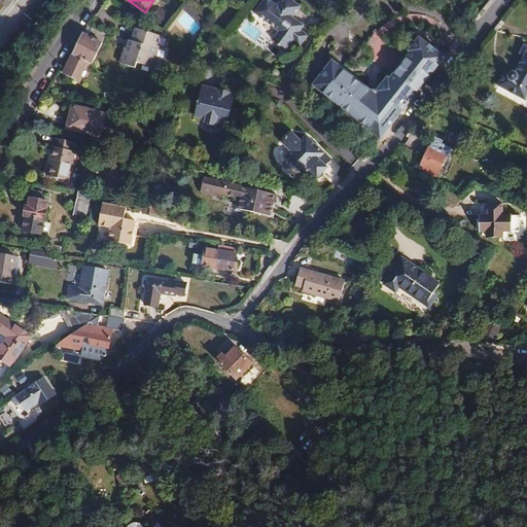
[(273,40),(286,49),(292,41),(295,44),(300,46),(308,36),(301,30),(304,26),(292,18),(301,7),(291,0),(281,0),(274,9),(273,8),(264,21),(279,31),(273,40)]
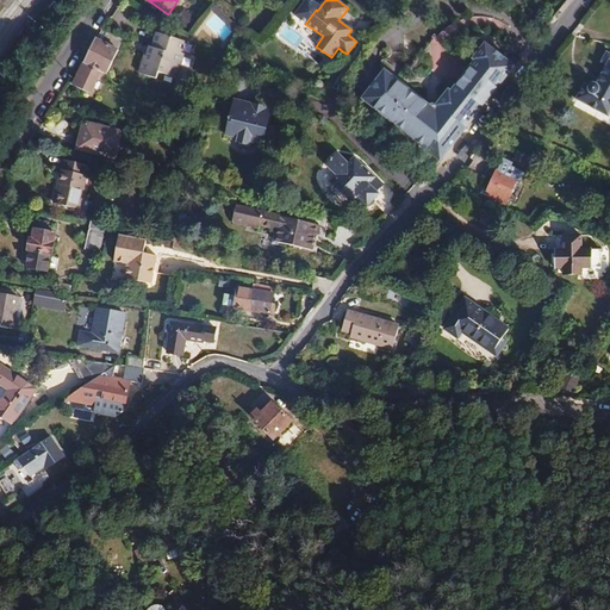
[(91,93),(100,72),(107,75),(119,49),(120,50),(125,39),(106,32),(101,42),(97,39),(82,67),(74,85),(91,93)]
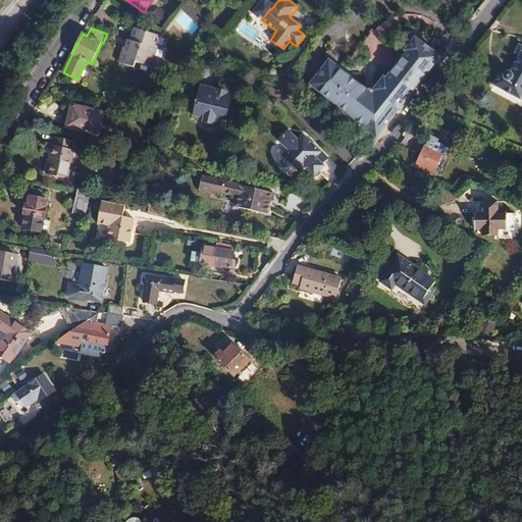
[(151,67),(157,46),(155,45),(158,36),(135,29),(132,39),(129,46),(124,47),(119,63),(132,67),(134,61),(151,67)]
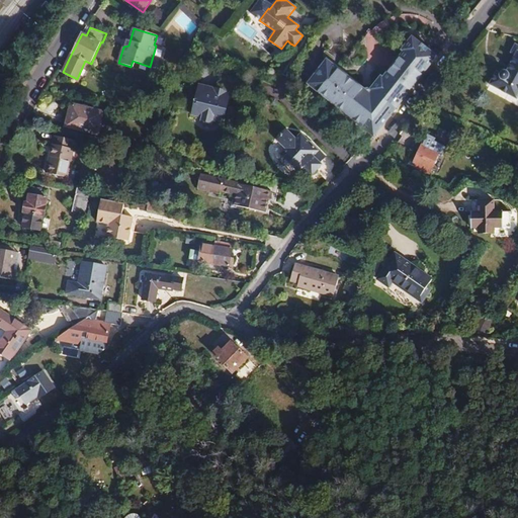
[(370,51),(379,35),(370,30),(361,45),(370,51)]
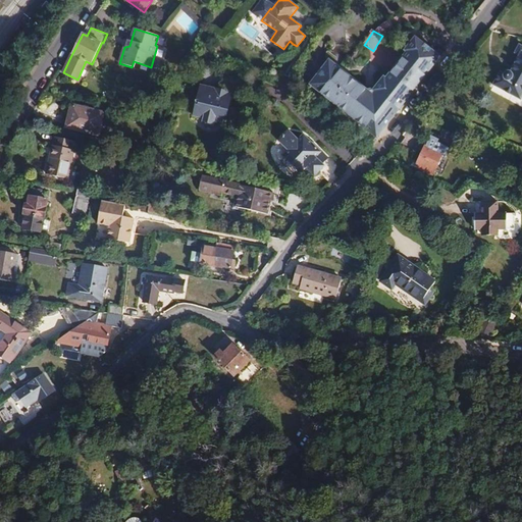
[(413,91),(439,57),(416,39),(406,51),(408,53),(386,81),(384,79),(375,91),(376,92),(373,97),(329,61),(311,85),(377,137),(413,91)]
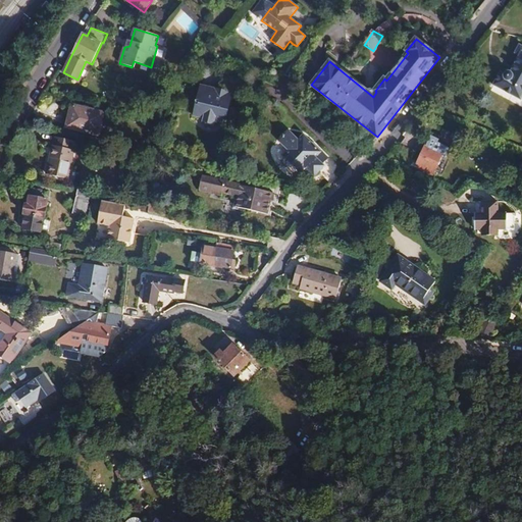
[(493,85),(513,94),(515,91),(521,94),(521,45),(518,44),(514,52),(518,54),(514,64),(515,65),(512,72),(507,70),(504,71),(503,73),(500,71),(493,85)]
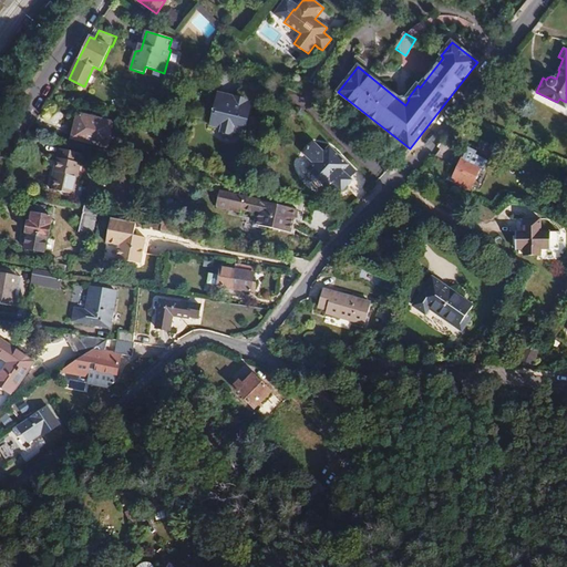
[(234,98),(218,94),(210,125),(220,127),(234,131),(244,134),(247,124),(249,114),(246,113),(248,101),(234,98)]
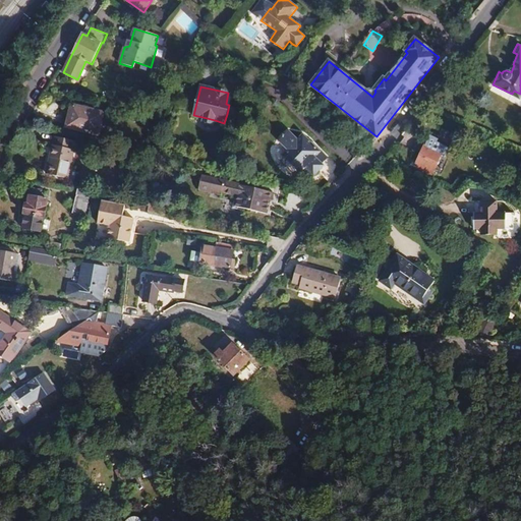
[(104,113),(71,105),(68,116),(65,127),(99,135),(104,113)]
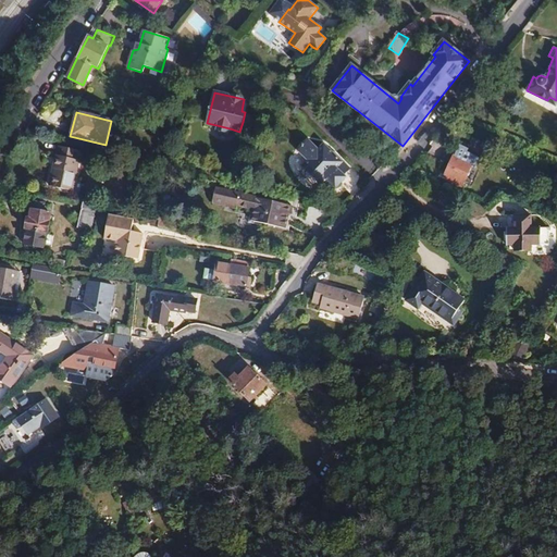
[(331,150),(323,143),(318,148),(309,140),(305,144),(304,143),(300,146),(301,147),(298,151),(307,160),(300,165),(320,184),(325,178),(335,188),(346,176),(344,174),(334,165),(339,160),(331,150)]
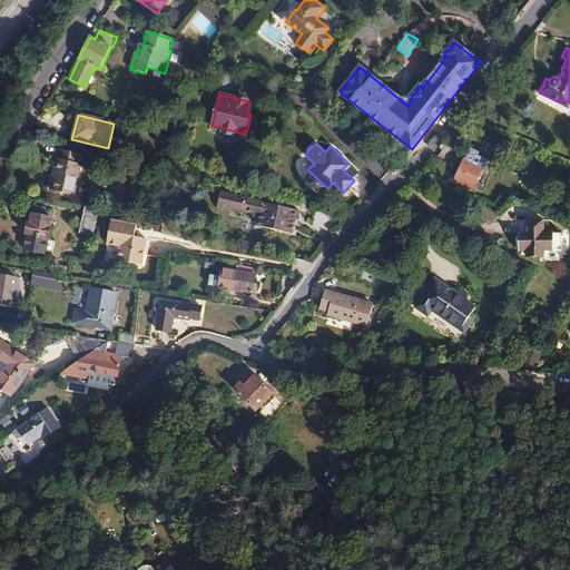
[(74,196),(80,164),(82,154),(61,149),(59,159),(58,159),(56,166),(55,173),(56,173),(51,190),(74,196)]
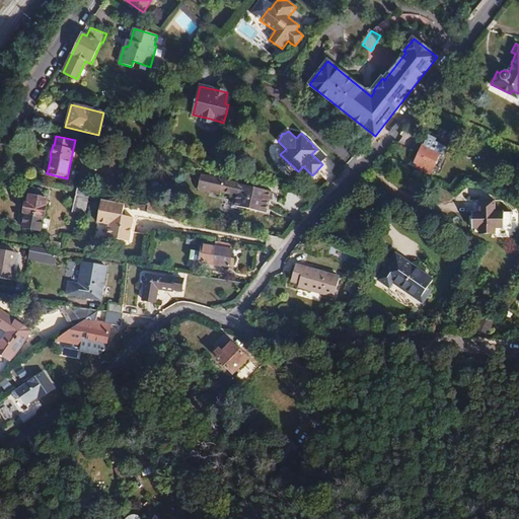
[(417,161),(420,162),(432,169),(439,154),(424,147),(424,146),(417,161)]
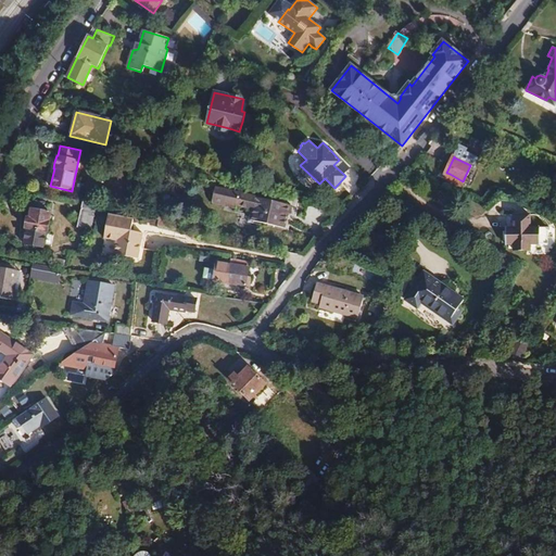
[(339,160),(333,165),(343,174),(349,168),(339,160)]
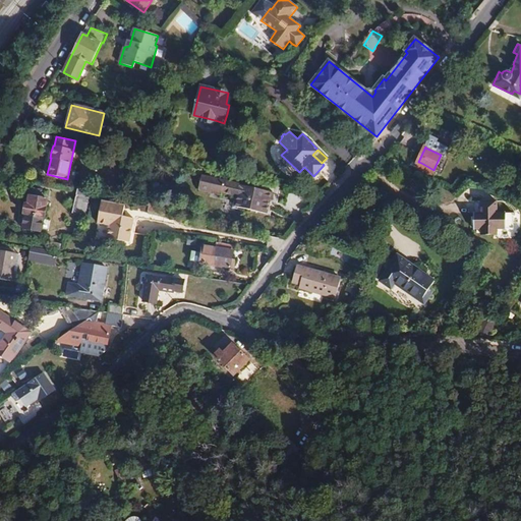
[(433,170),(421,163),(419,166),(432,172),(433,170)]
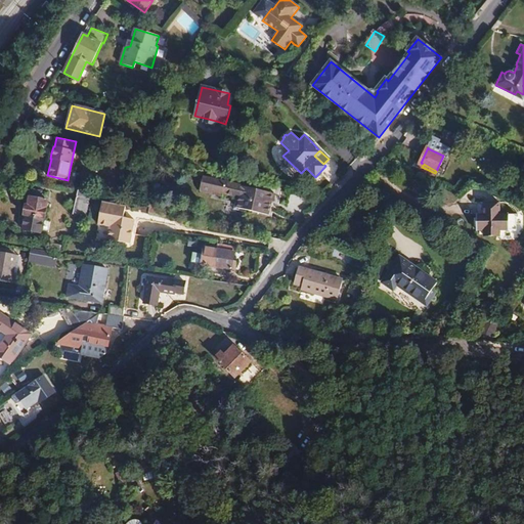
[(273,194),(203,176),(200,191),(222,197),(222,193),(236,197),(238,198),(236,208),(247,211),(268,216),(273,194)]
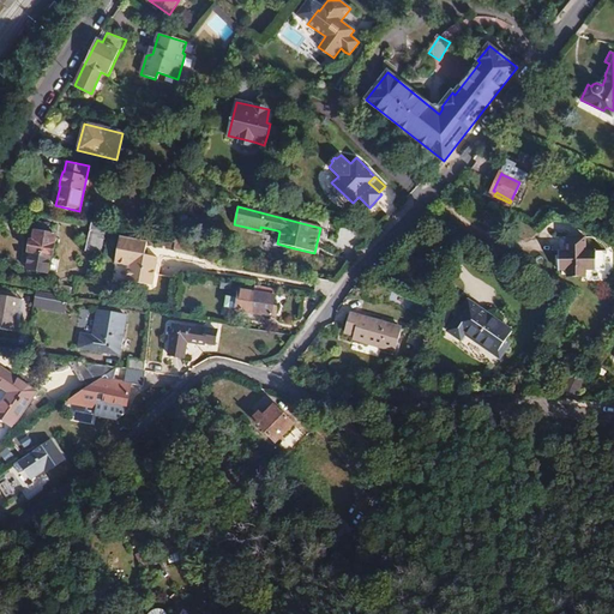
[(100,254),(107,221),(94,218),(86,251),(100,254)]
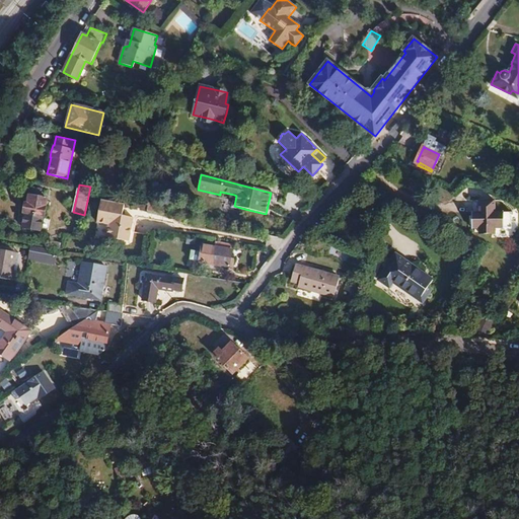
[(30,188),(29,196),(27,204),(25,203),(24,208),(23,213),(24,213),(22,228),(40,231),(43,216),(44,216),(47,199),(40,198),(41,190),(30,188)]
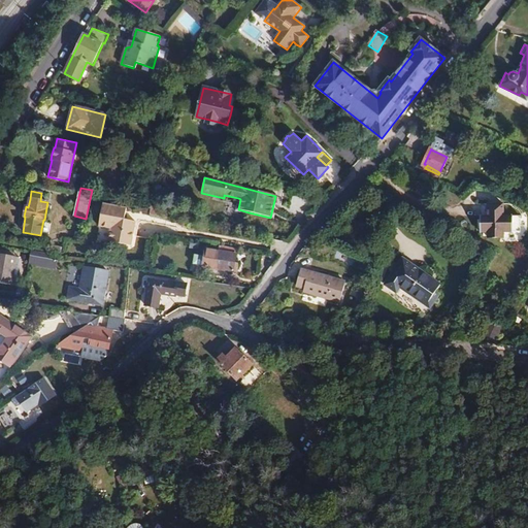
[(249,215),(249,212),(238,209),(240,199),(238,198),(236,211),(249,215)]
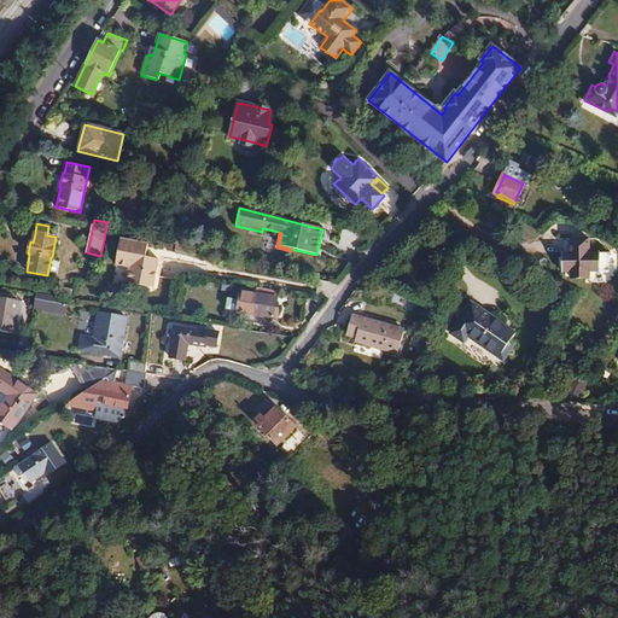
[(175,239),(159,235),(158,246),(173,249),(175,239)]
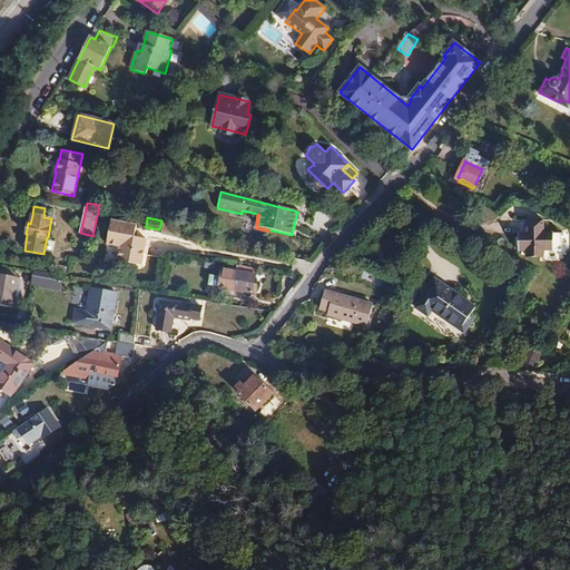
[(546,217),(529,217),(529,225),(529,232),(520,232),(520,248),(529,248),(529,254),(547,253),(547,247),(556,247),(556,229),(546,229),(546,217)]
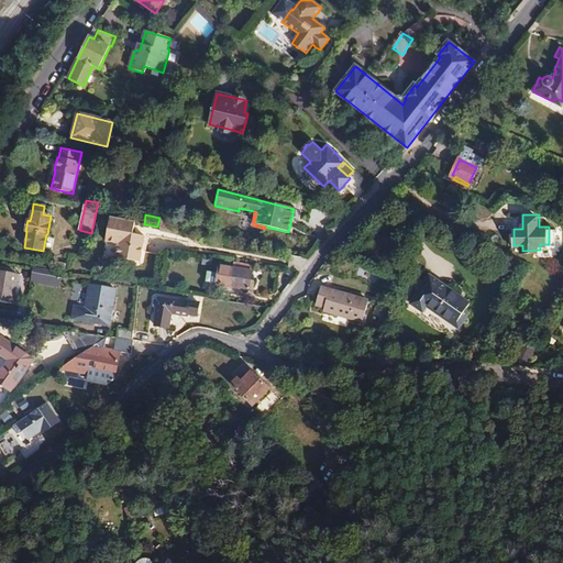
[(159,230),(178,233),(179,224),(162,221),(159,230)]
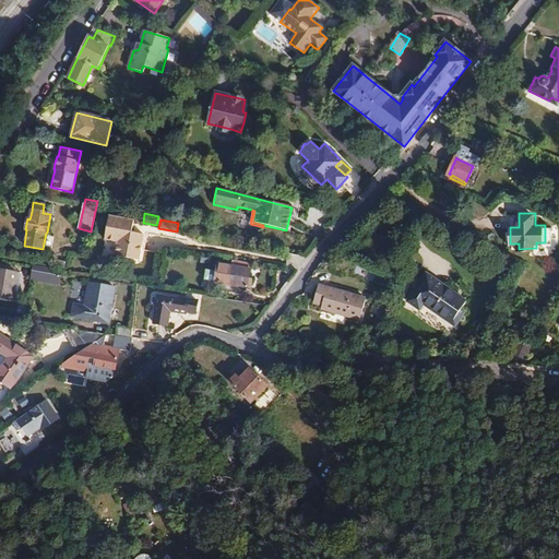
[(215,283),(247,288),(251,263),(234,260),(233,266),(217,264),(216,272),(206,271),(205,278),(215,281),(215,283)]
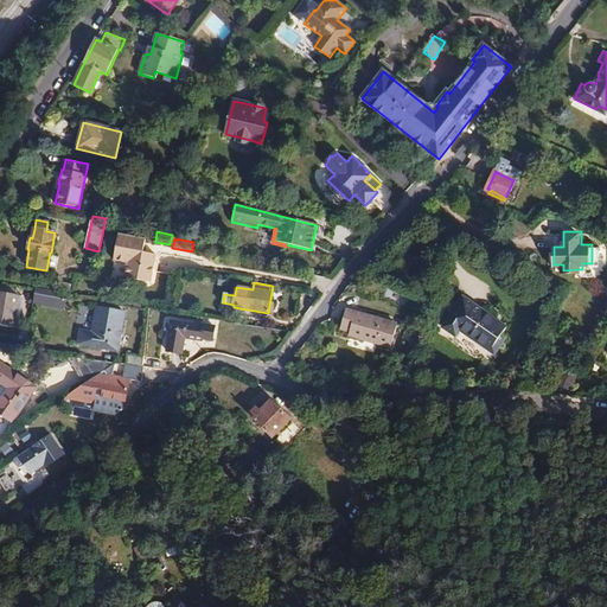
[(33,304),(63,308),(64,299),(56,298),(57,292),(36,288),(33,304)]
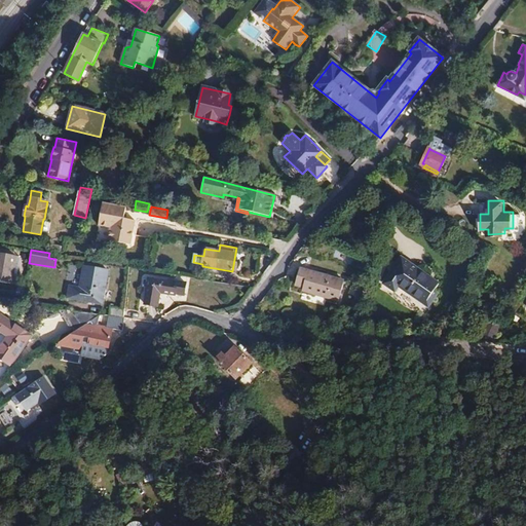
[(0,282),(10,284),(12,273),(15,256),(0,252),(0,282)]
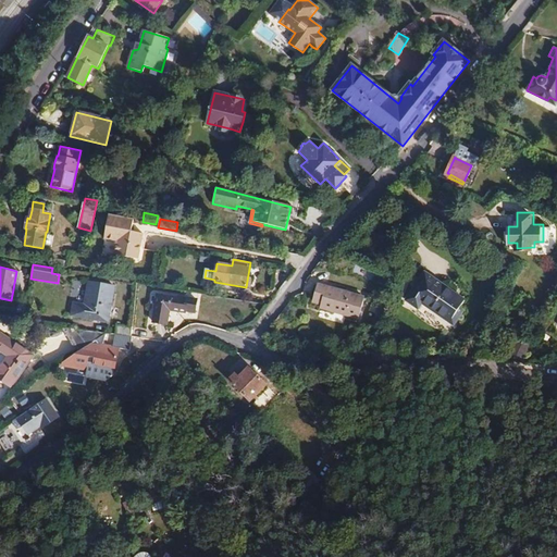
[(22,272),(16,271),(13,289),(19,291),(22,272)]
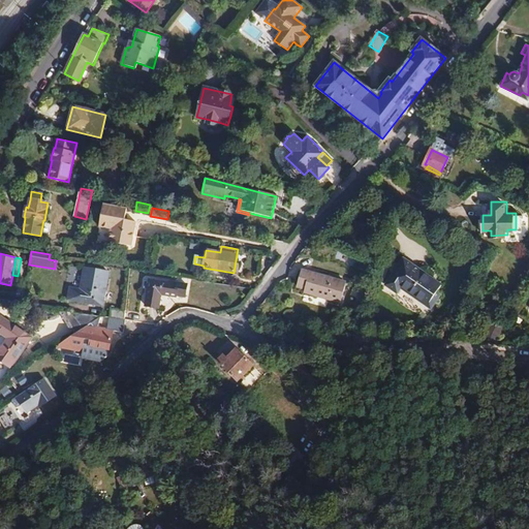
[(438,292),(404,263),(383,286),(394,296),(398,291),(425,314),(435,303),(432,300),(438,292)]
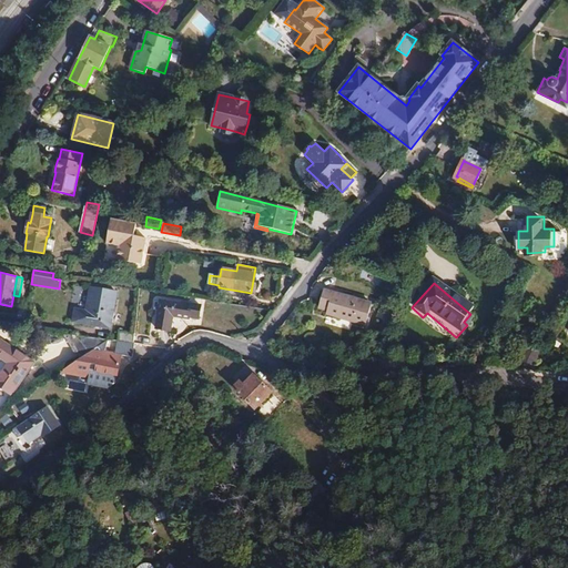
[(110,328),(117,292),(90,286),(85,311),(75,308),(74,315),(73,322),(110,328)]
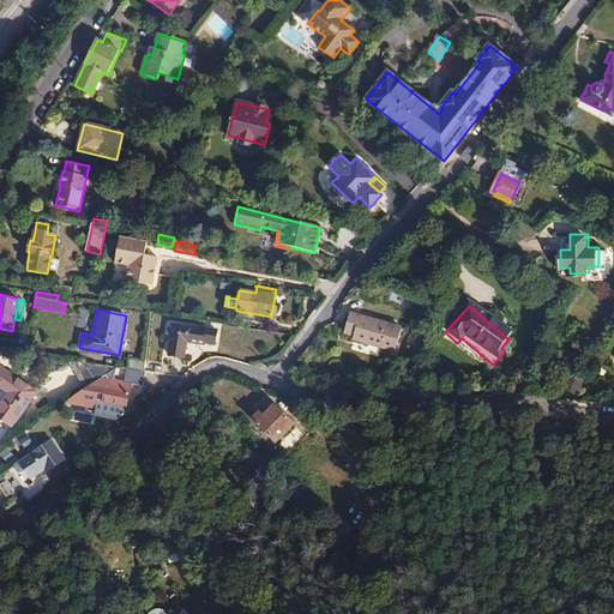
[(401,329),(351,313),(345,330),(355,332),(354,337),(393,349),(401,329)]
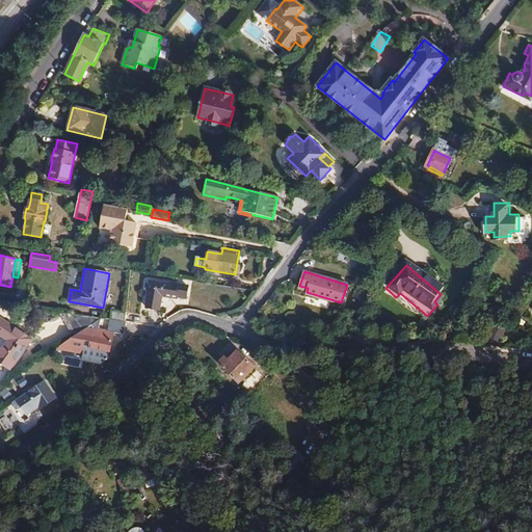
[(151,282),(145,309),(159,311),(161,296),(176,298),(176,297),(186,298),(188,286),(179,285),(178,286),(151,282)]
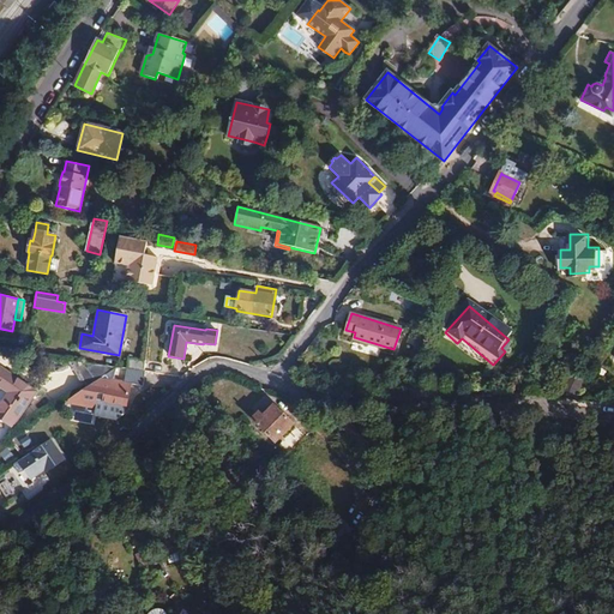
[(126,368),(144,371),(145,361),(128,357),(126,368)]
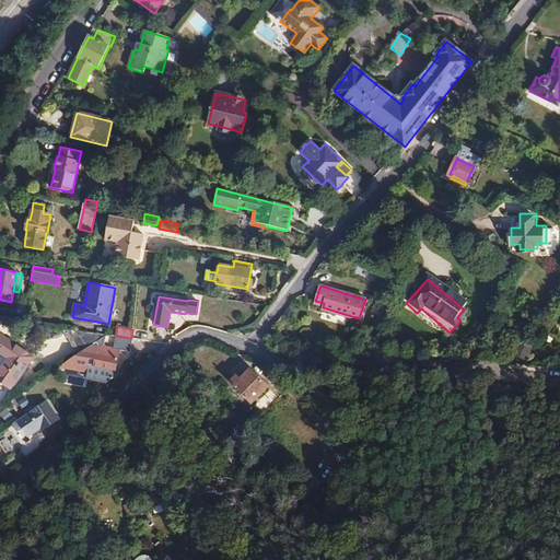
[(100,346),(96,341),(106,335),(63,328),(63,331),(78,354),(60,366),(86,372),(88,369),(88,365),(102,368),(116,370),(119,349),(100,346)]
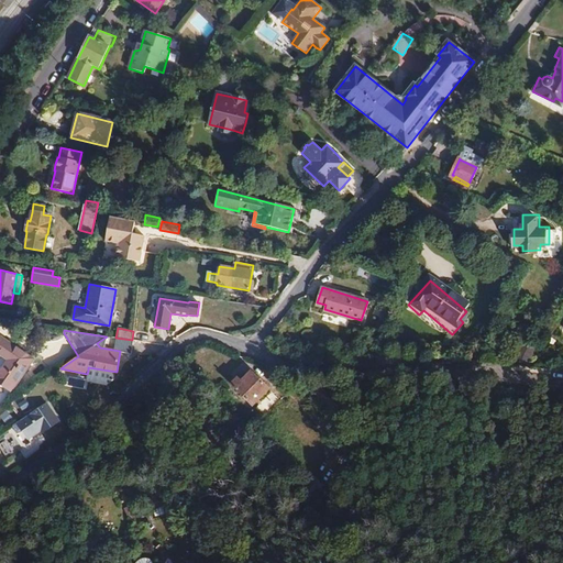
[(34,360),(1,337),(0,338),(0,355),(7,360),(0,370),(0,384),(11,392),(34,360)]
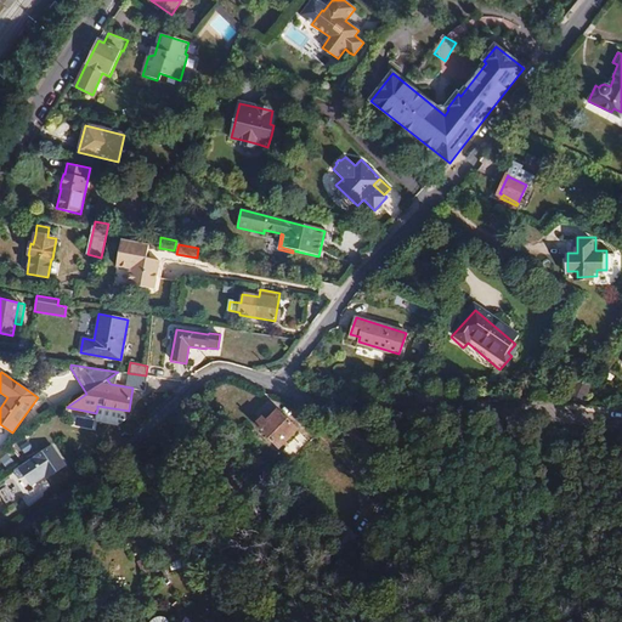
[(583,378),(575,394),(589,400),(597,384),(583,378)]
